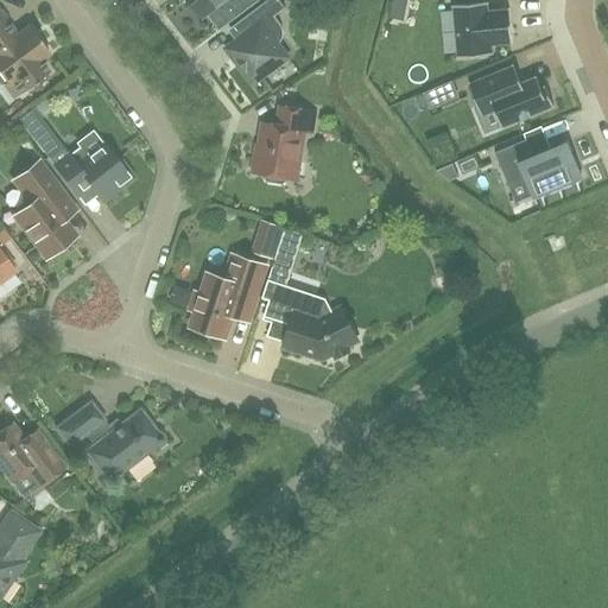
[(189,0),(202,17),(206,14),(219,31),(252,6),(247,0),(189,0)]
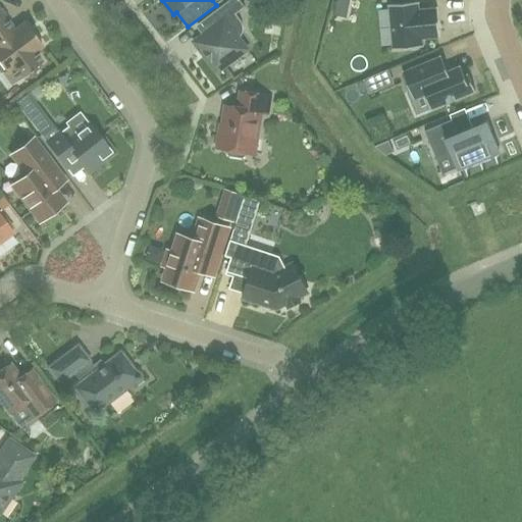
[(217,71),(240,54),(248,48),(240,37),(241,37),(242,34),(243,30),(243,27),(242,23),(240,20),(236,14),(245,7),(239,0),(229,0),(198,24),(204,32),(193,40),(217,71)]
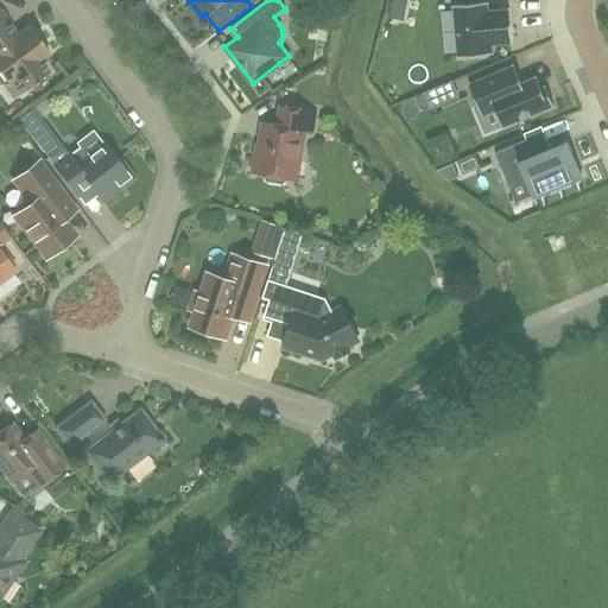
[(453,6),(457,58),(492,55),(491,46),(512,44),(510,10),(487,12),(487,4),(453,6)]
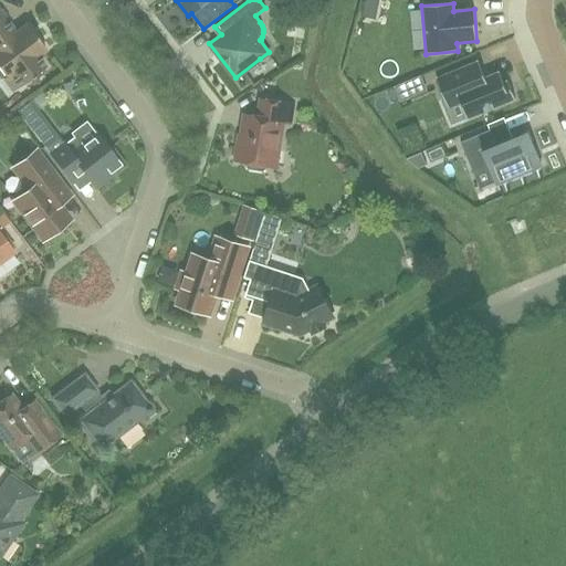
[(0,71),(7,80),(6,81),(13,91),(31,77),(44,67),(35,58),(45,50),(27,25),(16,33),(7,22),(9,19),(1,10),(0,10),(0,71)]
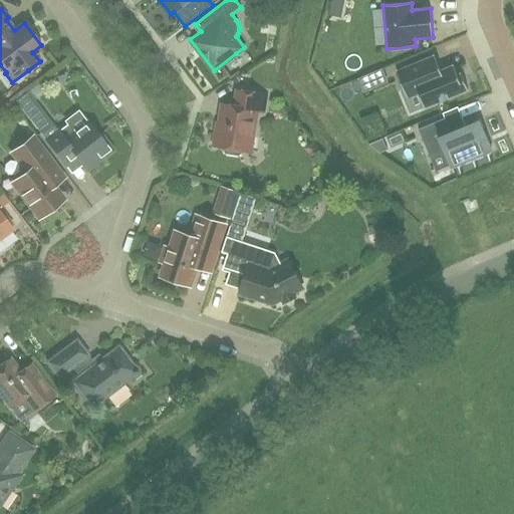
[(457,75),(453,65),(440,71),(434,56),(396,71),(407,97),(418,93),(424,108),(468,90),(461,74),(457,75)]
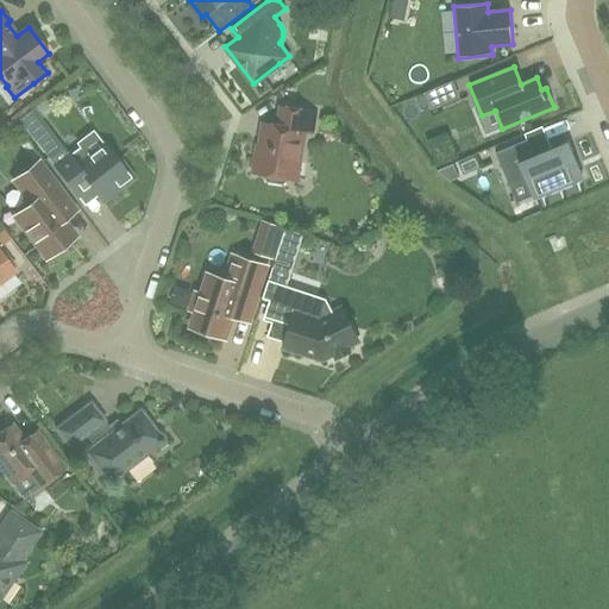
[(277,126),(263,124),(259,146),(256,146),(252,173),(267,175),(265,179),(268,181),(282,183),(284,181),(288,161),(299,162),(302,159),(303,151),(301,148),(303,132),(312,133),(315,113),(281,107),(277,126)]
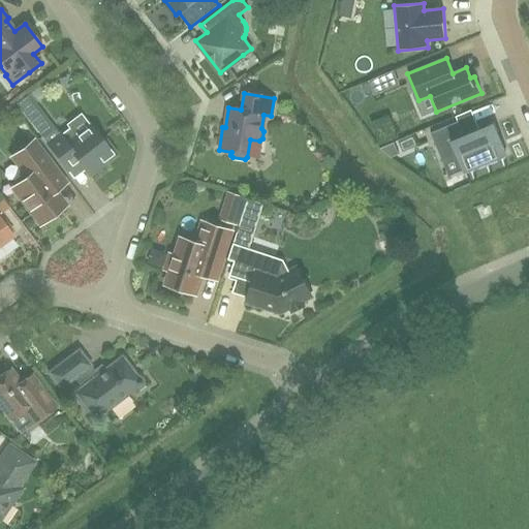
[(16,104),(23,114),(36,104),(28,94),(16,104)]
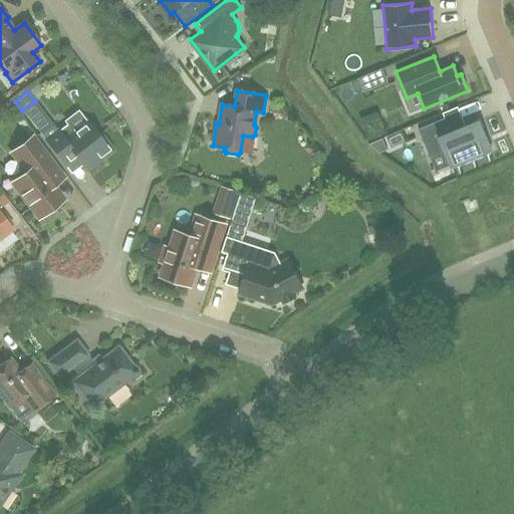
[(39,107),(27,117),(39,133),(51,123),(39,107)]
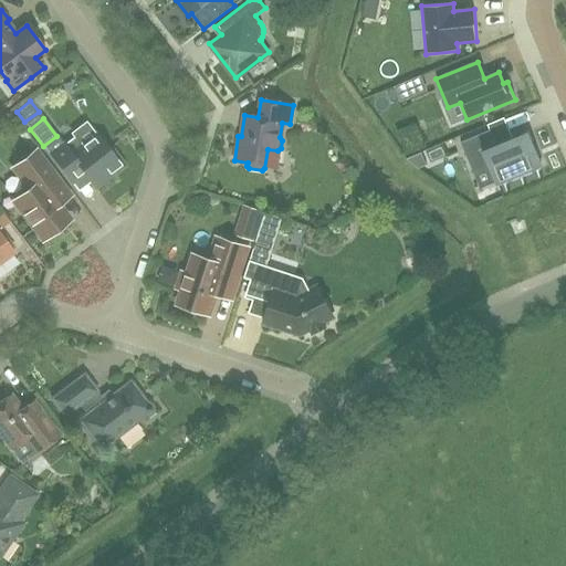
[(489,168),(495,182),(542,164),(528,132),(512,138),(496,145),(490,130),(460,143),(473,175),(489,168)]
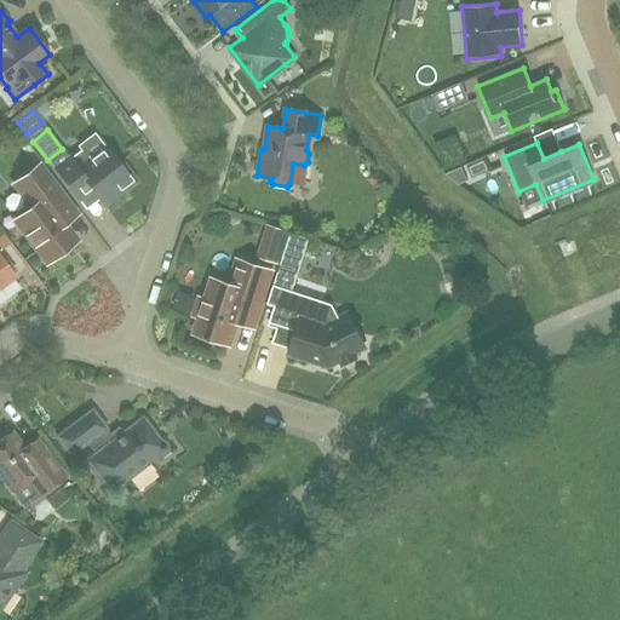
[(89,187),(97,199),(103,206),(135,182),(122,166),(120,167),(105,148),(89,160),(80,150),(69,159),(62,149),(47,160),(73,193),(82,185),(89,187)]
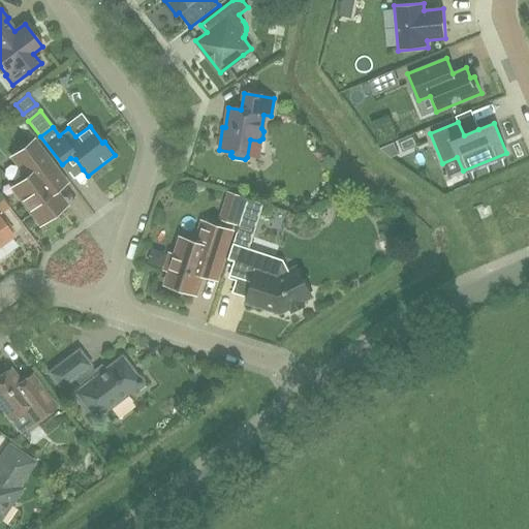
[(39,224),(64,206),(53,191),(64,182),(33,141),(30,144),(11,158),(26,178),(12,188),(39,224)]
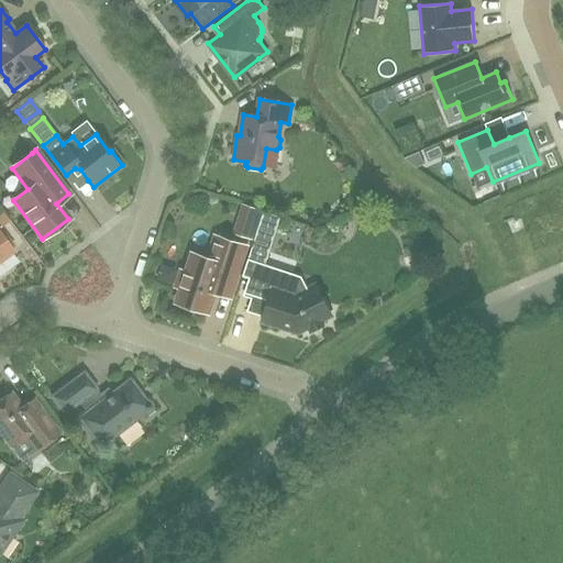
[(405,158),(416,167),(424,164),(419,152),(405,158)]
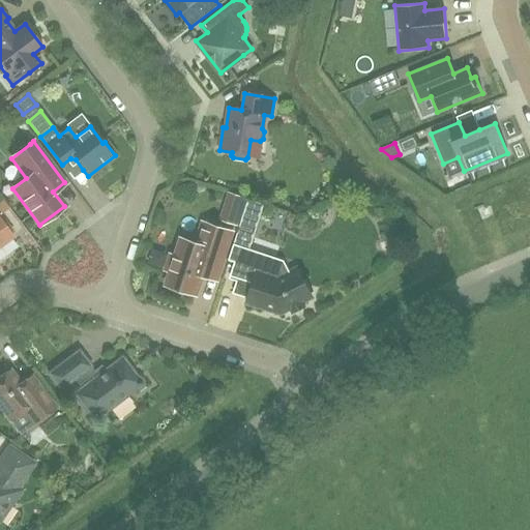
[(228,222),(238,225),(247,199),(236,196),(228,222)]
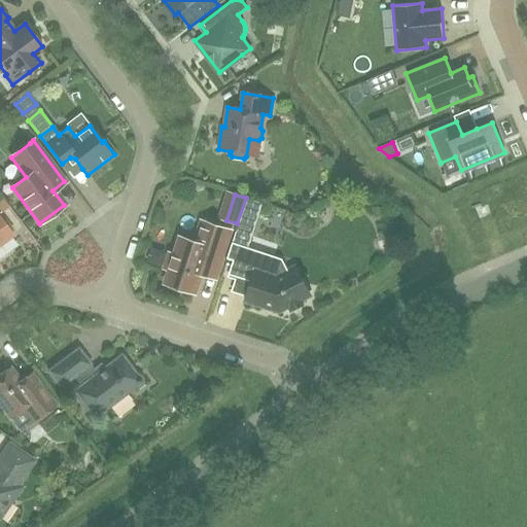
[(0,244),(11,236),(0,220),(0,244)]
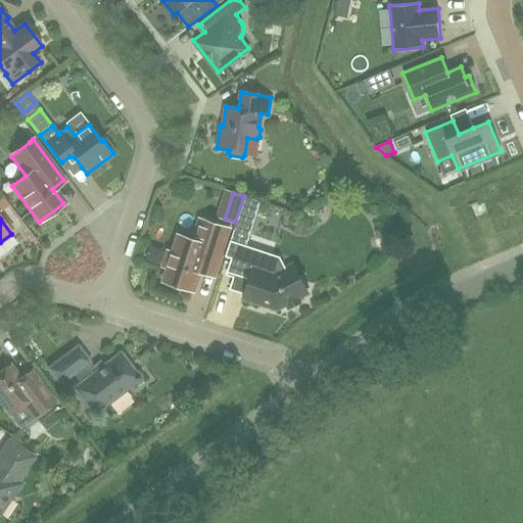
[(168,250),(162,267),(168,269),(163,281),(193,291),(199,272),(214,277),(229,229),(200,220),(193,240),(179,235),(173,252),(168,250)]
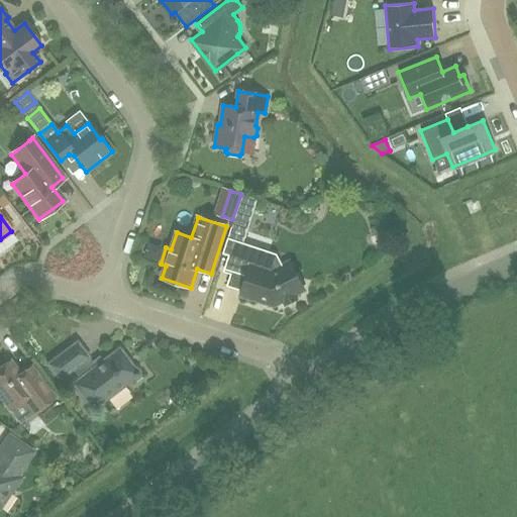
[(244,232),(231,227),(222,253),(235,257),(240,242),(244,232)]
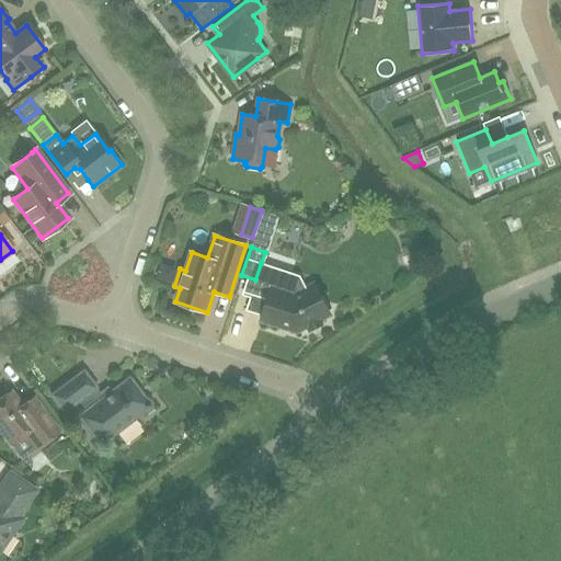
[(261,263),(255,279),(251,295),(267,300),(261,320),(297,332),(307,327),(309,331),(322,324),(320,320),(330,315),(315,284),(294,295),(273,288),(278,270),(261,263)]
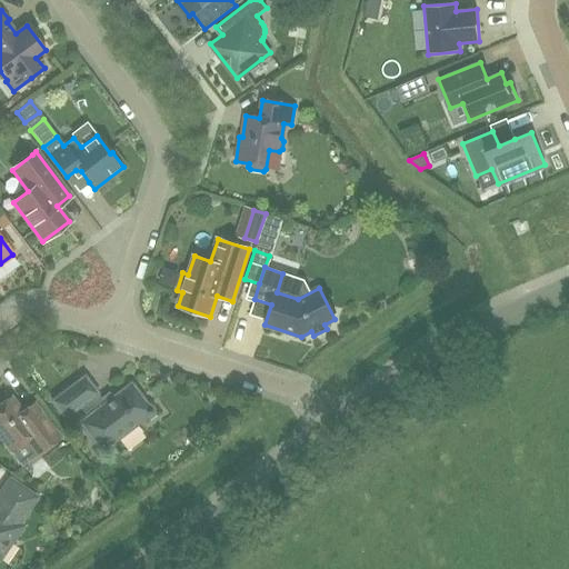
[(231,330),(237,307),(226,305),(220,327),(231,330)]
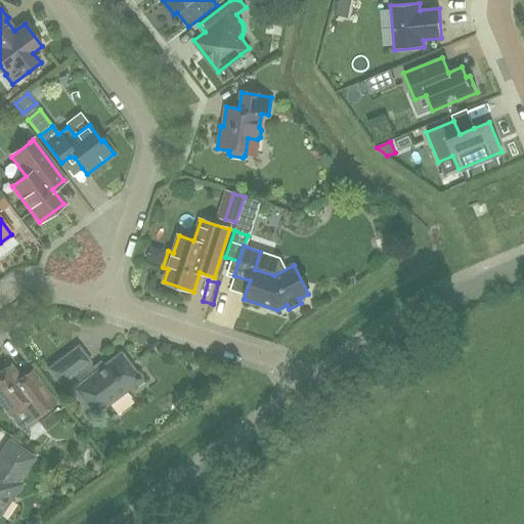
[(77,347),(48,369),(59,384),(72,375),(80,384),(73,389),(93,416),(140,380),(120,353),(90,377),(82,366),(88,362),(77,347)]
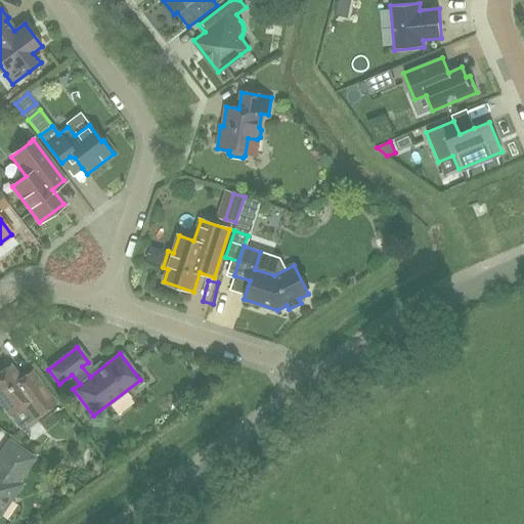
[(33,419),(54,403),(36,379),(25,387),(9,366),(0,373),(0,402),(9,416),(23,405),(33,419)]
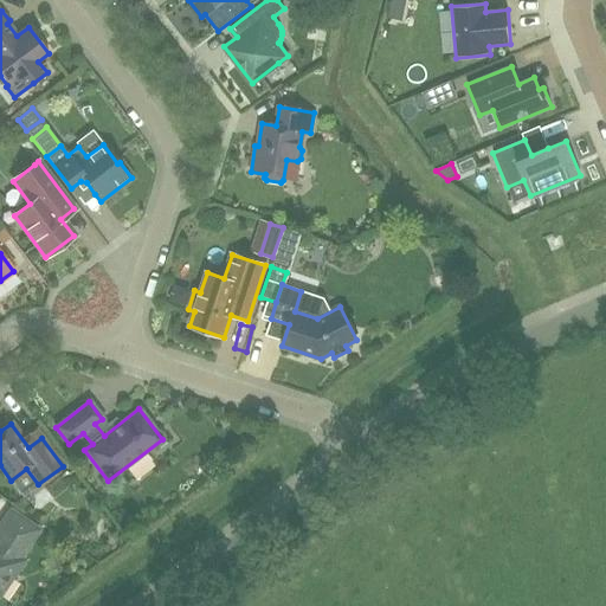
[(18,559),(38,530),(10,511),(0,526),(0,593),(23,561),(18,559)]
